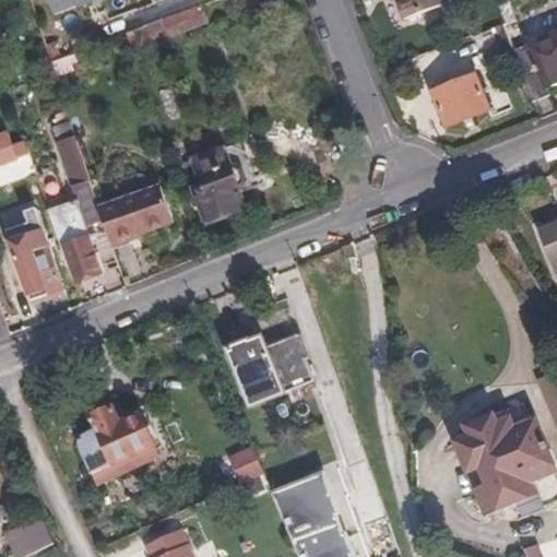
[(45,0),(50,13),(72,6),(85,0),(45,0)]
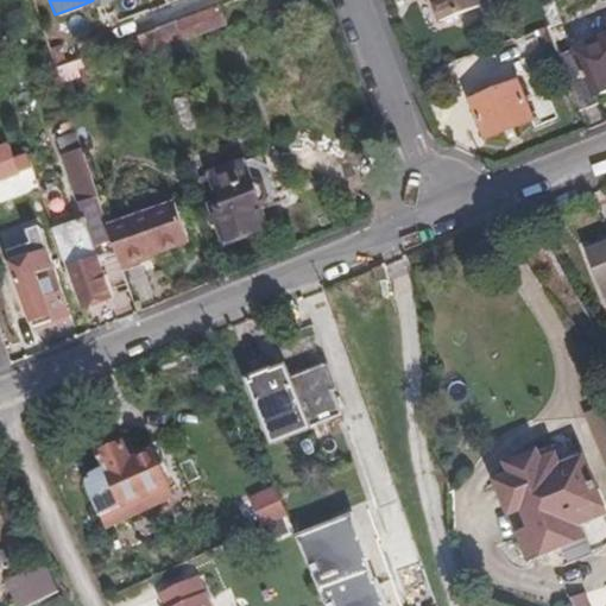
[(93,0),(79,6),(81,11),(111,0),(93,0)]
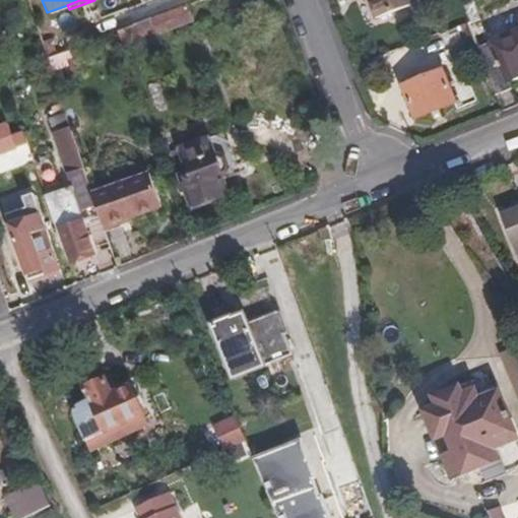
[(412,3),(410,0),(366,0),(373,17),(412,3)]
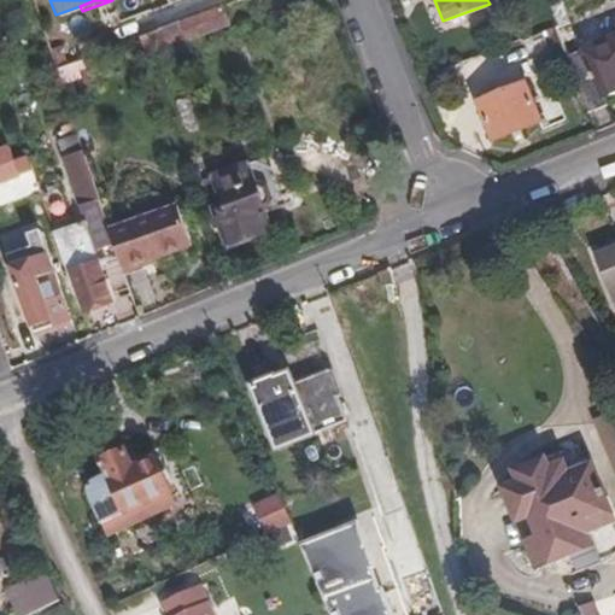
[(220,6),(140,35),(144,47),(146,53),(185,39),(186,40),(224,27),(226,22),(220,6)]
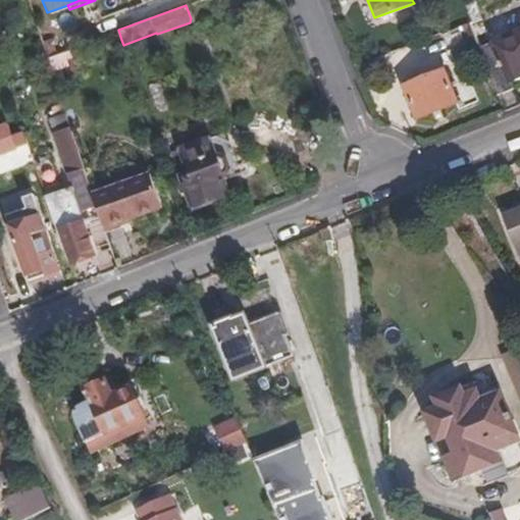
[(519,33),(476,50),(488,84),(503,79),(506,83),(519,78),(519,33)]
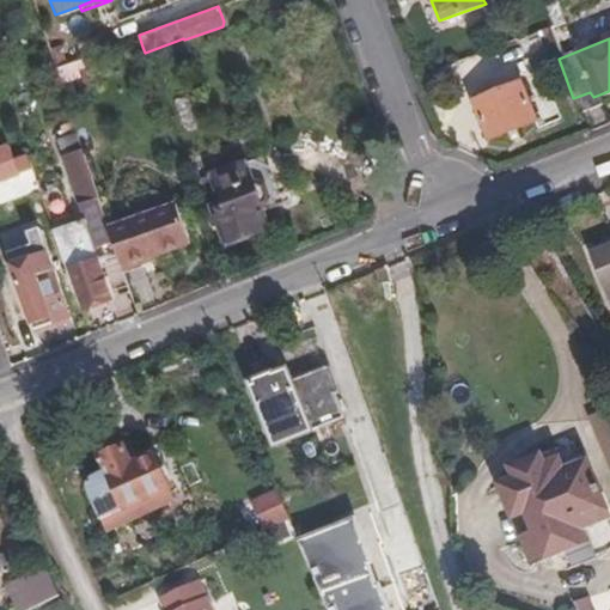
[(61,81),(84,75),(79,60),(56,67),(61,81)]
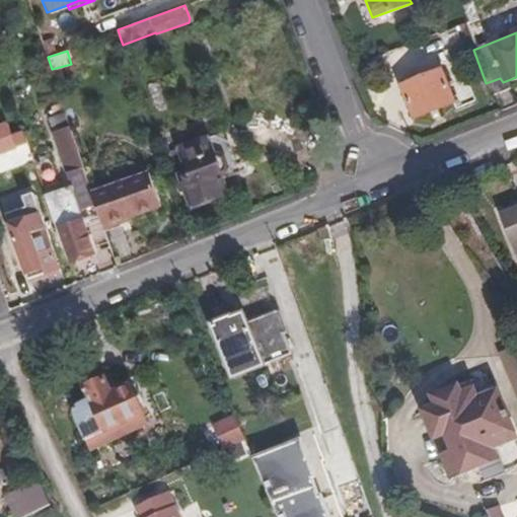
[(448,98),(436,68),(396,83),(410,117),(437,105),(437,102),(448,98)]
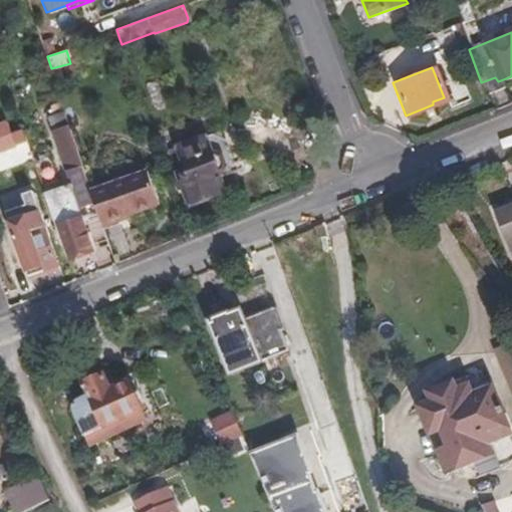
[(62,110),(51,114),(55,126),(50,129),(64,170),(81,165),(62,110)]
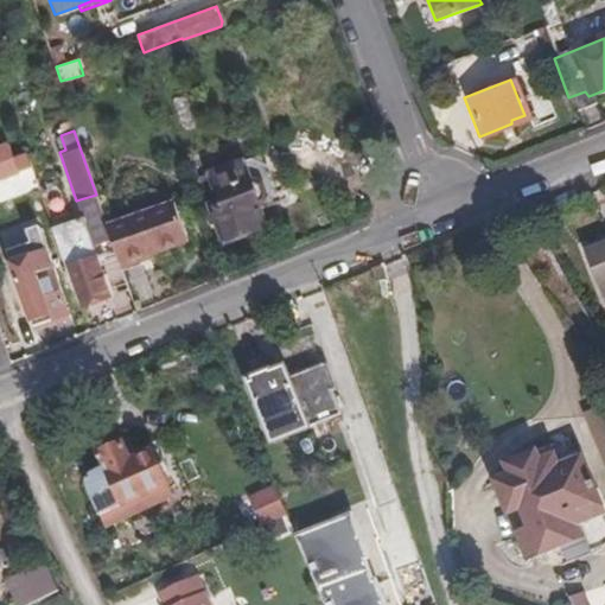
[(0,176),(31,165),(26,152),(11,157),(6,144),(0,145),(0,176)]
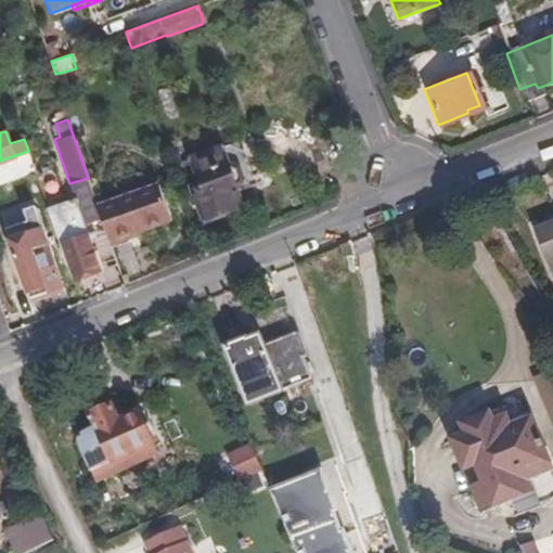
[(35,136),(24,139),(28,151),(30,158),(40,156),(35,136)]
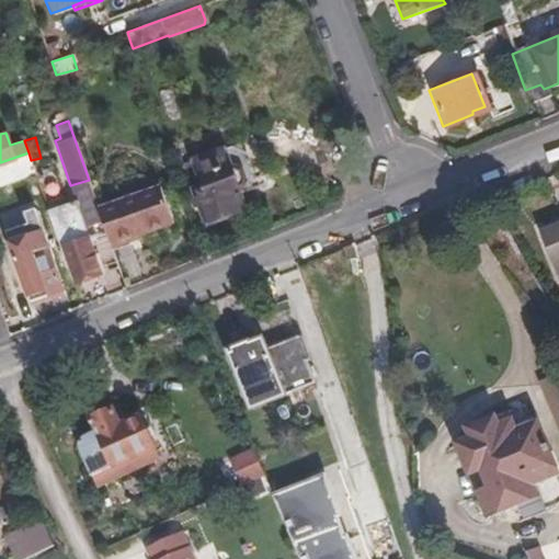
[(239,144),(186,161),(191,177),(200,174),(203,182),(194,185),(206,220),(246,207),(241,191),(259,185),(249,157),(244,159),(239,144)]
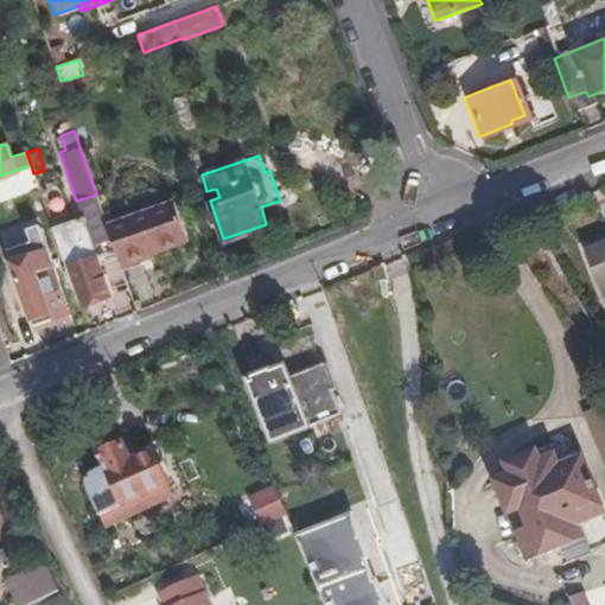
[(106,224),(96,195),(76,201),(82,217),(90,242),(109,235),(106,224)]
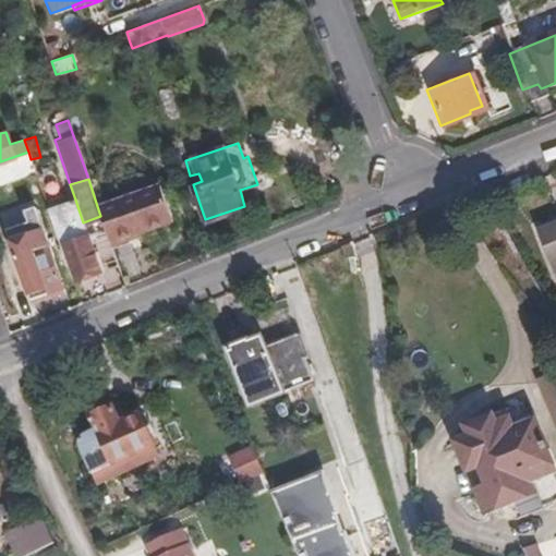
[(160,185),(97,206),(100,216),(105,229),(110,242),(172,221),(160,185)]
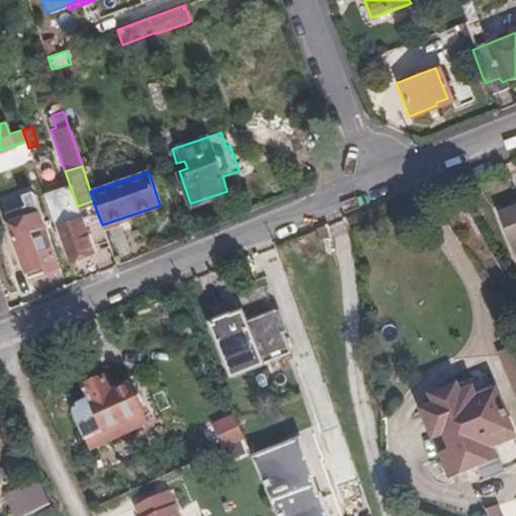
[(69,260),(109,246),(97,212),(81,218),(77,206),(70,185),(45,194),(56,229),(59,229),(69,260)]
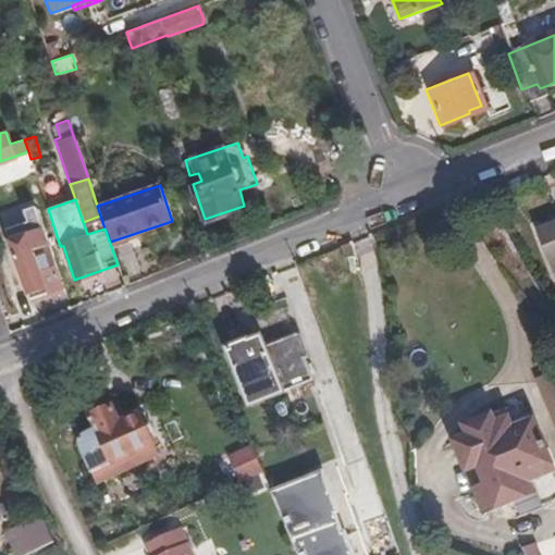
[(552,275),(554,273),(554,223),(533,232),(552,275)]
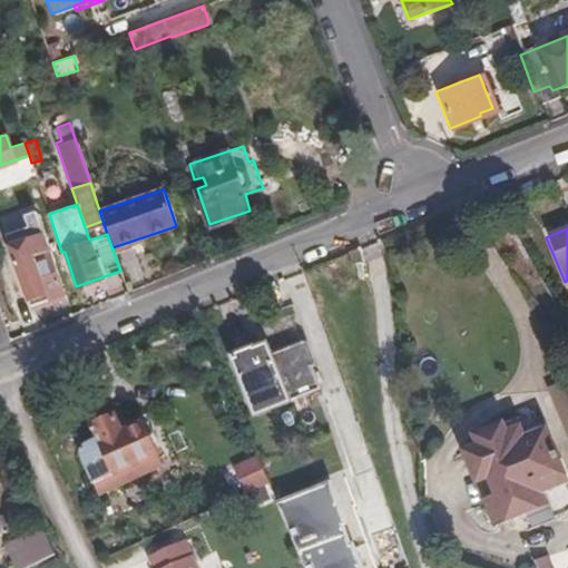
[(66,295),(48,247),(17,258),(32,307),(66,295)]
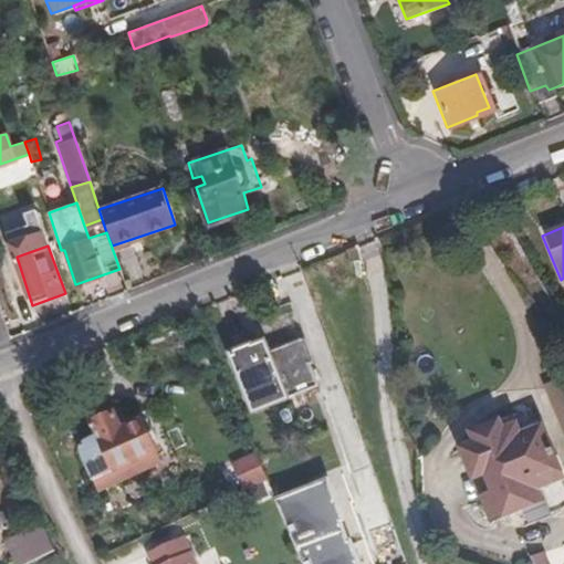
[(251,343),(229,352),(253,411),(286,398),(289,395),(315,384),(306,362),(314,359),(307,341),(301,338),(270,352),(264,341),(253,344),(251,343)]
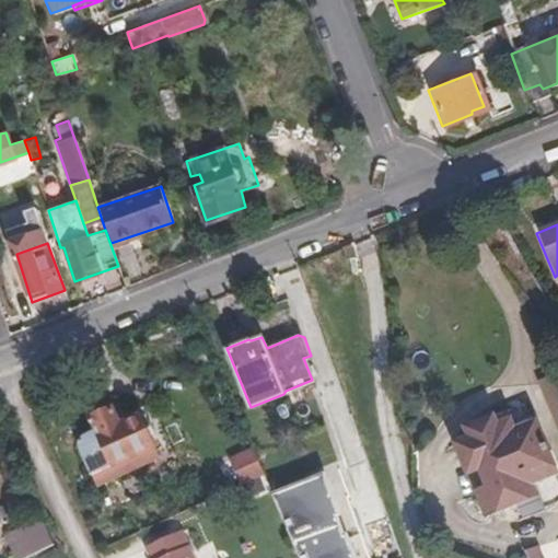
[(557,372),(539,381),(557,425),(557,372)]
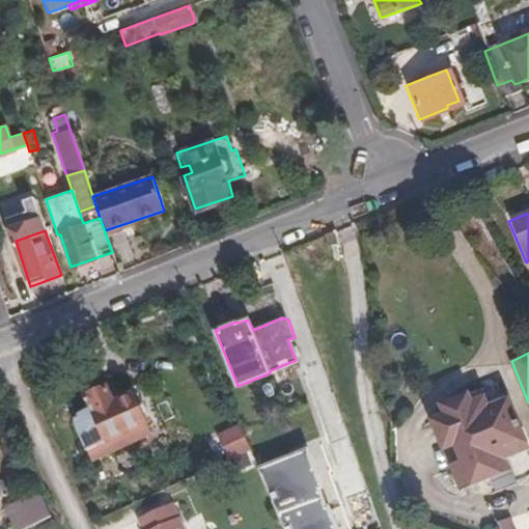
[(528,457),(528,455),(502,389),(481,397),(476,385),(463,391),(466,399),(442,409),(444,414),(432,418),(444,447),(454,443),(461,460),(450,464),(460,488),(528,457)]
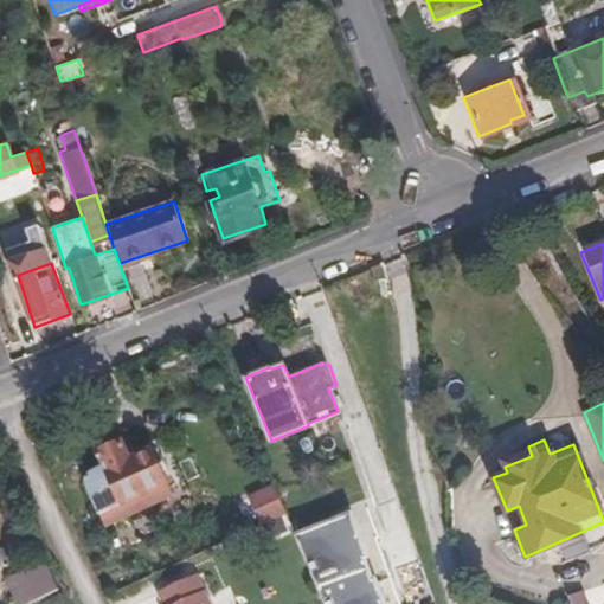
[(167,483),(153,449),(139,455),(135,448),(127,450),(122,443),(101,453),(105,466),(87,475),(87,483),(100,513),(167,483)]
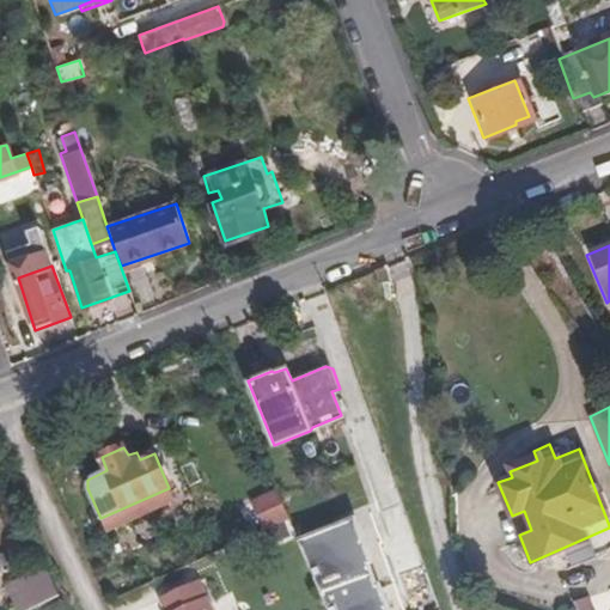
[(263,529),(290,514),(275,486),(249,500),(263,529)]
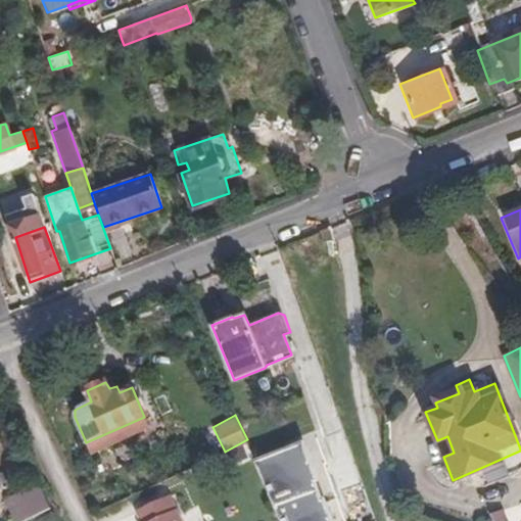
[(36,515),(50,509),(43,493),(29,500),(36,515)]
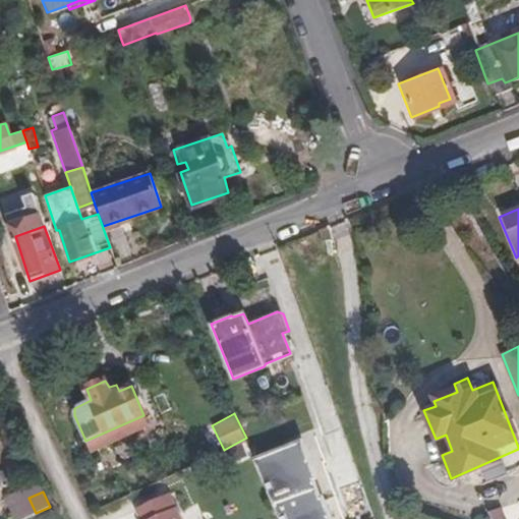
[(180,518),(169,493),(137,507),(142,518),(180,518)]
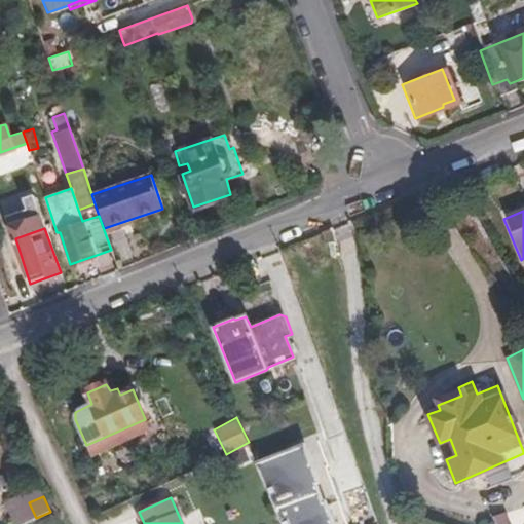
[(289,513),(293,522),(304,517),(300,508),(289,513)]
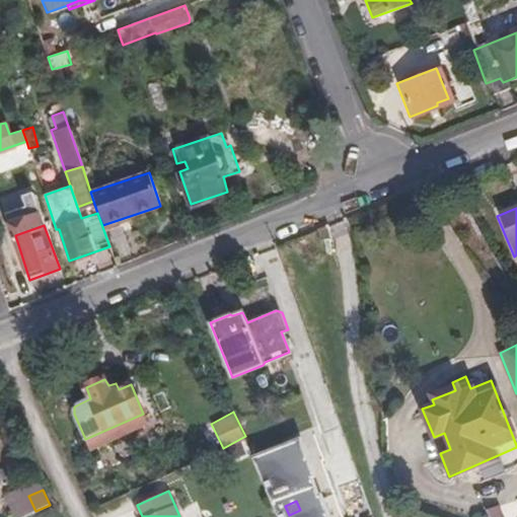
[(488,509),(490,516),(504,516),(500,505),(488,509)]
